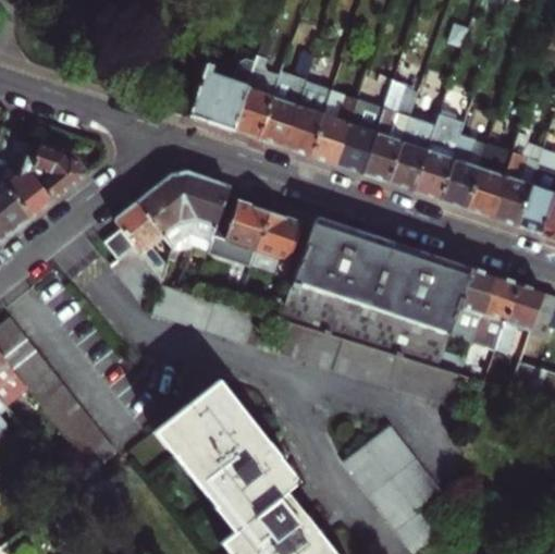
[(267,34),(261,51),(235,126),(249,131),(261,134),(282,74),(264,68),(269,56),(275,38),(267,34)]
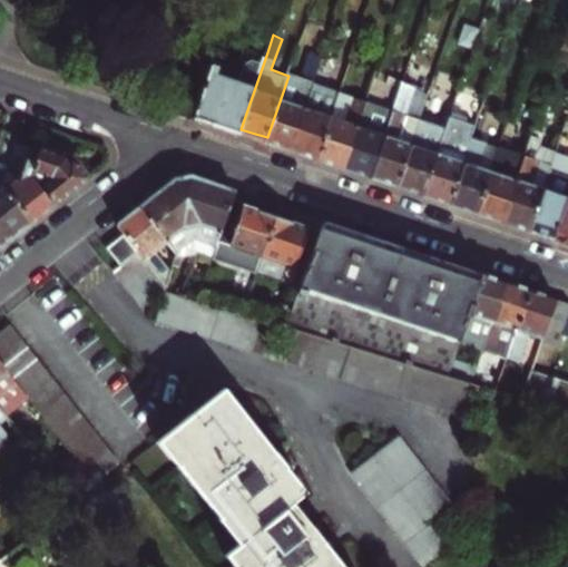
[(289,76),(267,137),(280,143),(292,147),(315,80),(329,40),(316,36),(307,62),(295,59),(293,62),(289,76)]
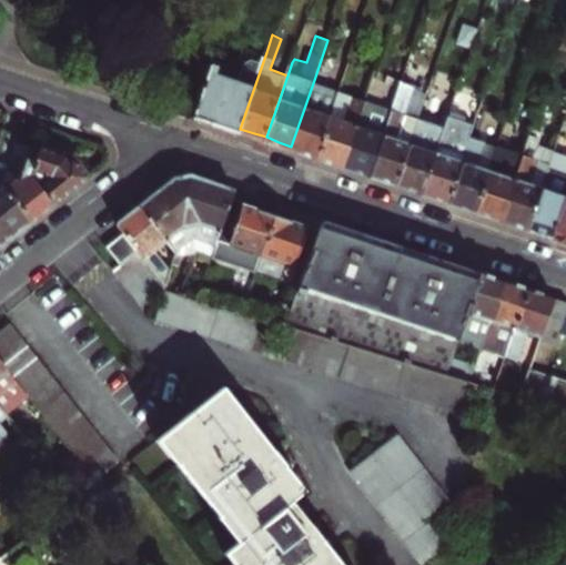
[(240,129),(266,52),(252,48),(241,81),(216,72),(219,64),(211,61),(195,114),(216,121),(240,129)]
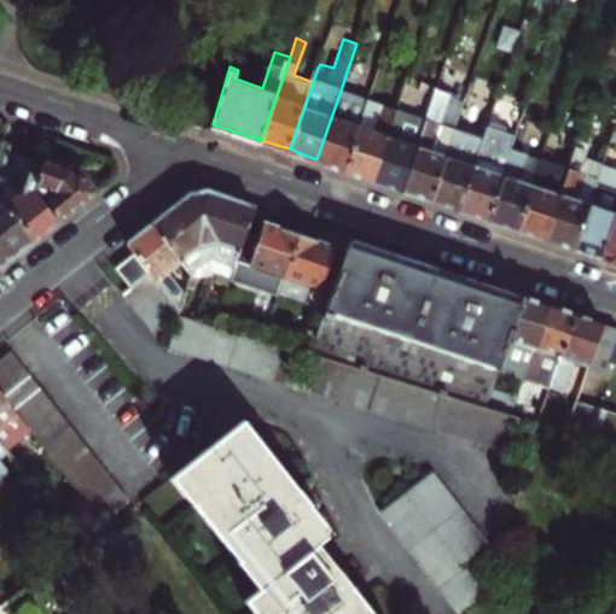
[(318,68),(298,62),(294,75),(313,82),(318,68)]
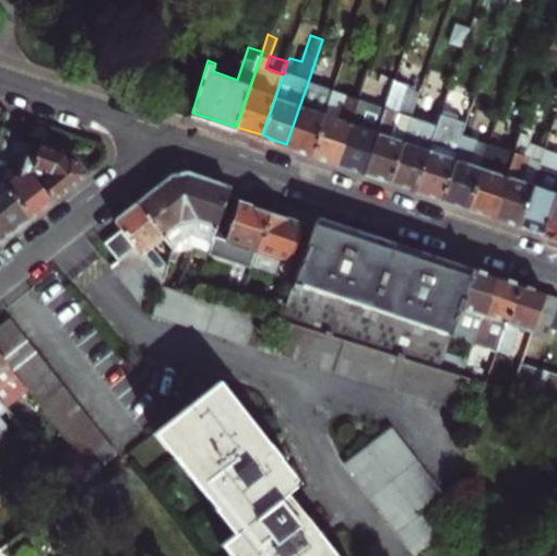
[(382,117),(364,170),(377,176),(390,180),(417,102),(402,96),(412,67),(401,62),(390,94),(382,117)]
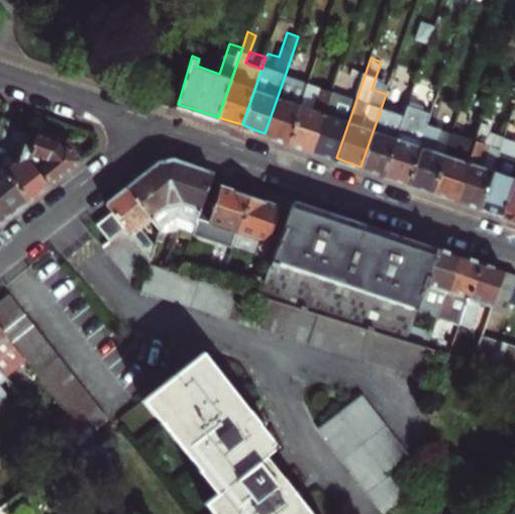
[(310,81),(306,91),(319,96),(327,75),(314,69),(310,81)]
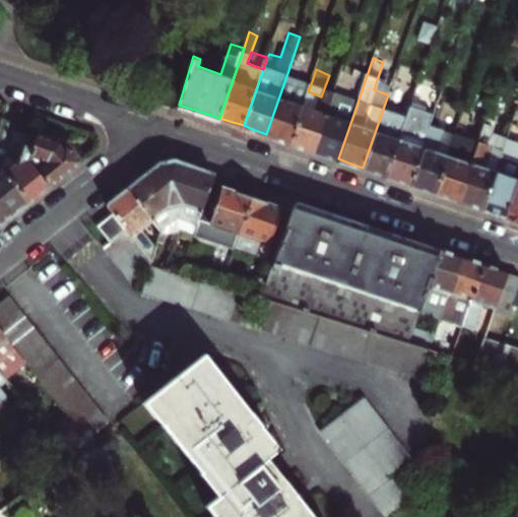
[(375,172),(386,175),(412,98),(400,92),(407,75),(396,70),(388,94),(363,168),(375,172)]
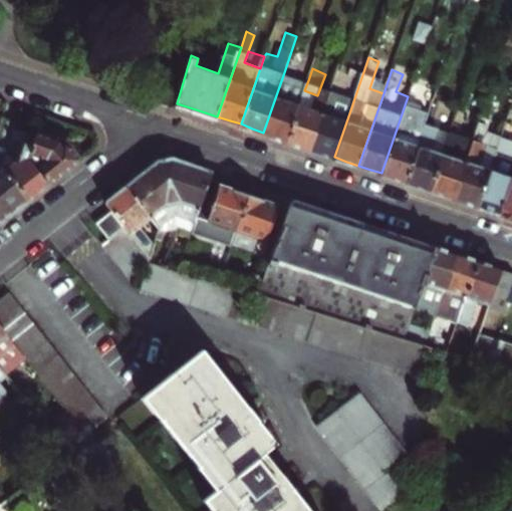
[(284,72),(263,133),(276,137),(287,141),(304,90),(308,80),(284,72)]
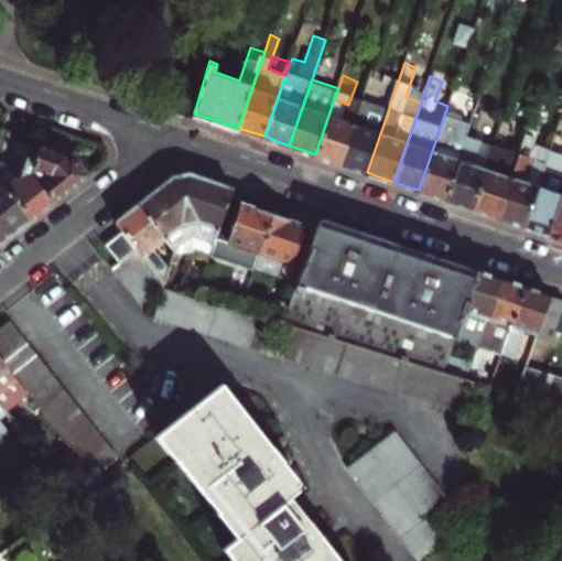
[(430,194),(444,198),(462,148),(472,119),(457,114),(466,86),(456,82),(447,106),(419,190),(430,194)]
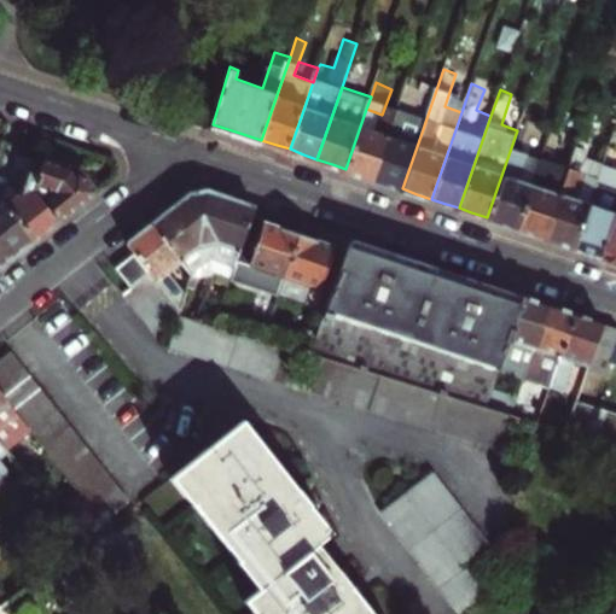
[(410,124),(423,129),(431,104),(419,99),(410,124)]
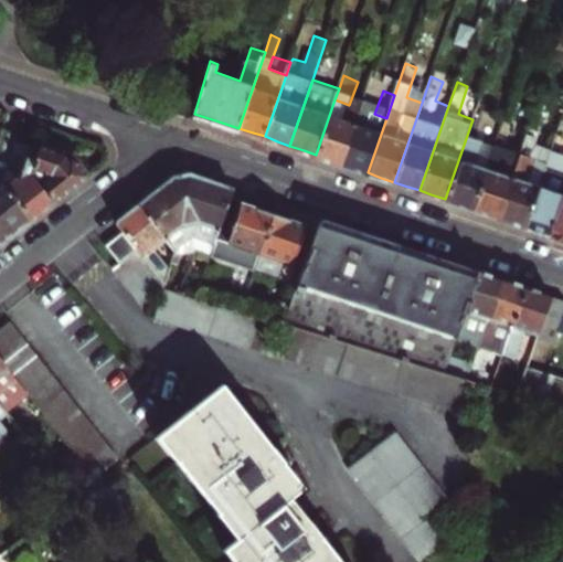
[(349,105),(335,99),(316,155),(331,160),(341,163),(360,109),(349,105)]
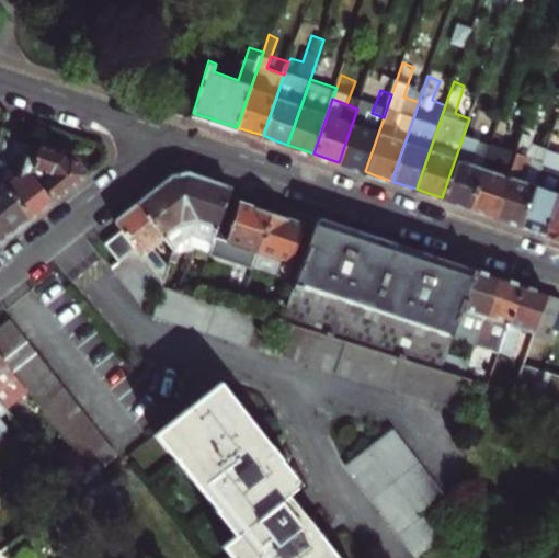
[(0,168),(8,170),(18,140),(20,136),(6,132),(0,148),(0,114),(2,107),(0,106),(0,168)]
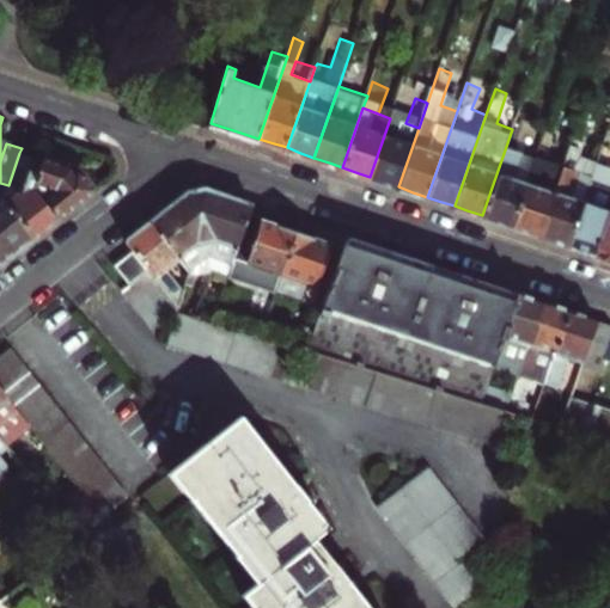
[(384,182),(398,186),(419,128),(406,123),(390,118),(370,177),(384,182)]
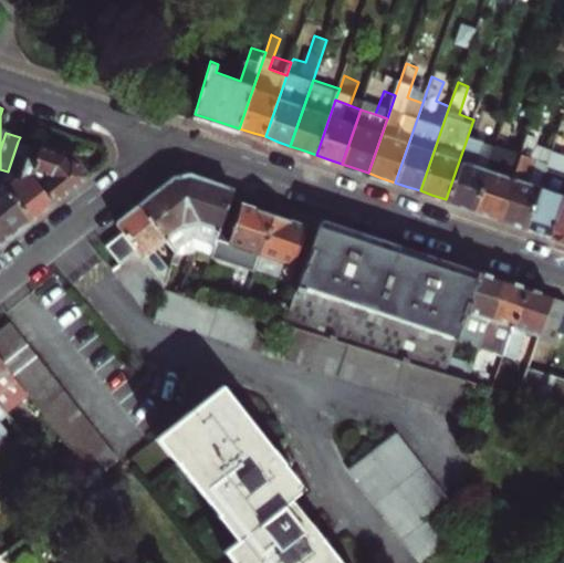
[(526,138),(499,217),(513,222),(526,227),(545,171),(535,168),(544,144),(540,142),(549,115),(536,111),(533,120),(526,138)]
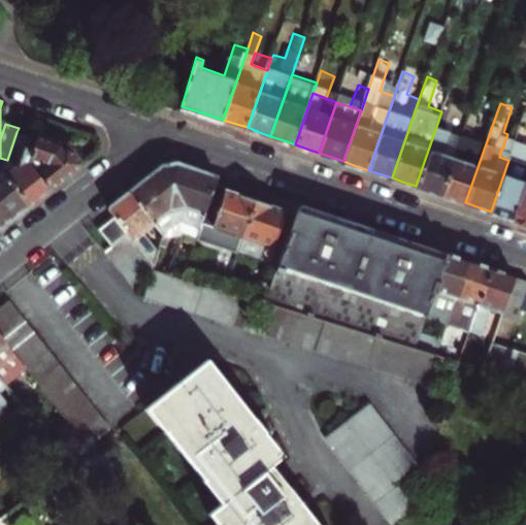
[(432,138),(416,186),(430,191),(440,194),(458,143),(466,120),(441,111),(432,138)]
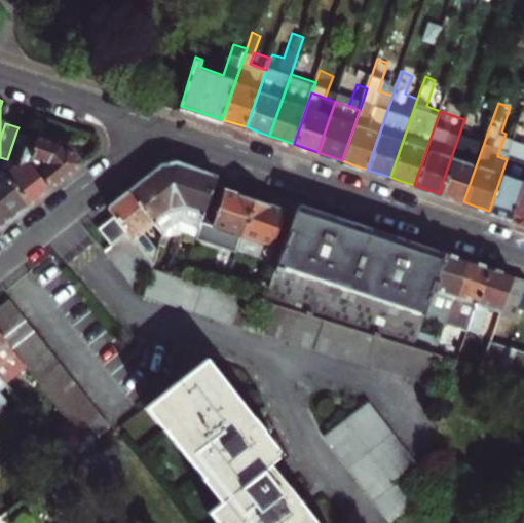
[(456,143),(439,193),(451,197),(463,201),(489,128),(475,123),(465,146),(456,143)]
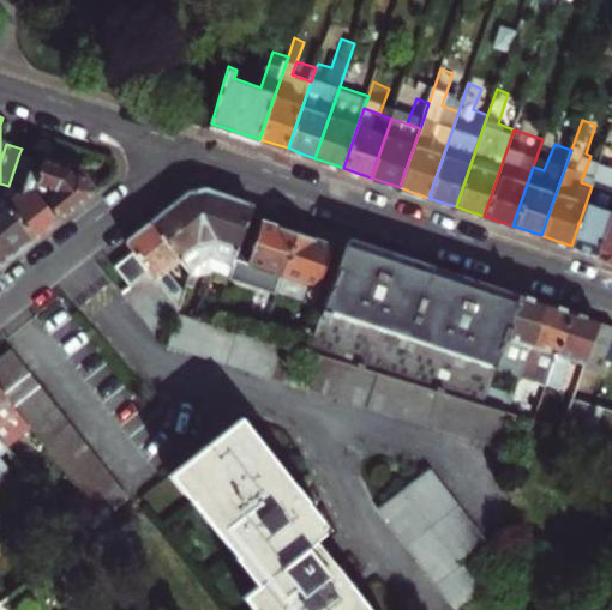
[(9,186),(4,199),(33,237),(47,227),(59,217),(37,192),(47,163),(36,159),(19,153),(9,186)]
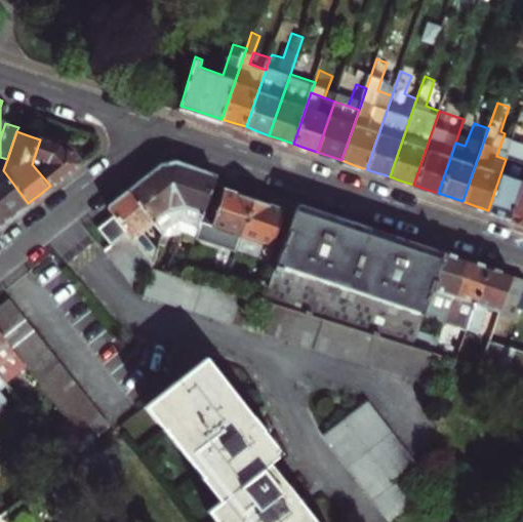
[(56,141),(41,135),(40,139),(32,164),(50,186),(81,162),(78,158),(80,156),(73,147),(70,148),(69,147),(67,145),(63,148),(56,141)]
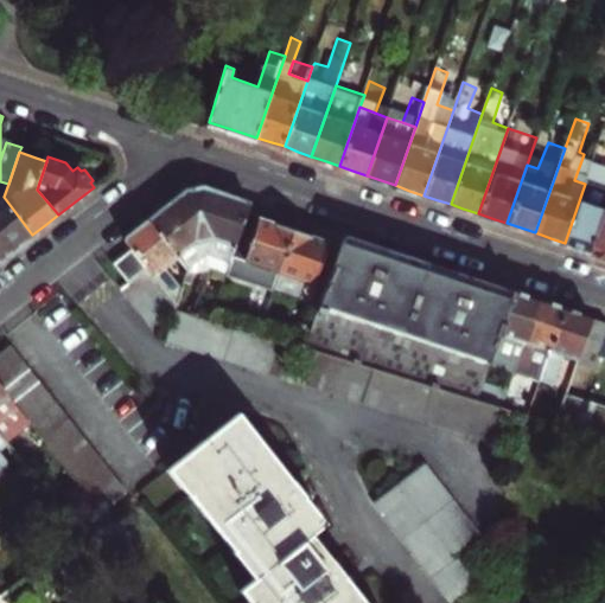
[(604,170),(592,166),(585,184),(604,190),(604,170)]
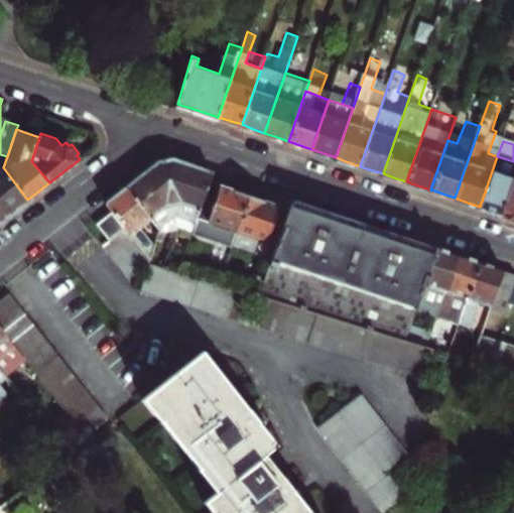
[(197,224),(211,180),(214,170),(194,163),(172,156),(166,157),(174,216),(197,224)]
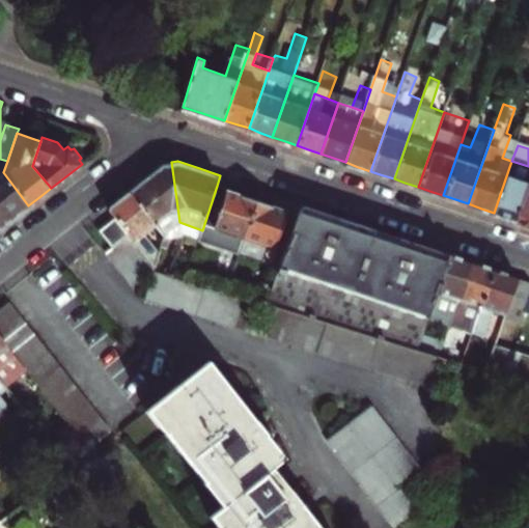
[(528,166),(511,161),(494,213),(505,216),(514,219),(528,176),(528,166)]
